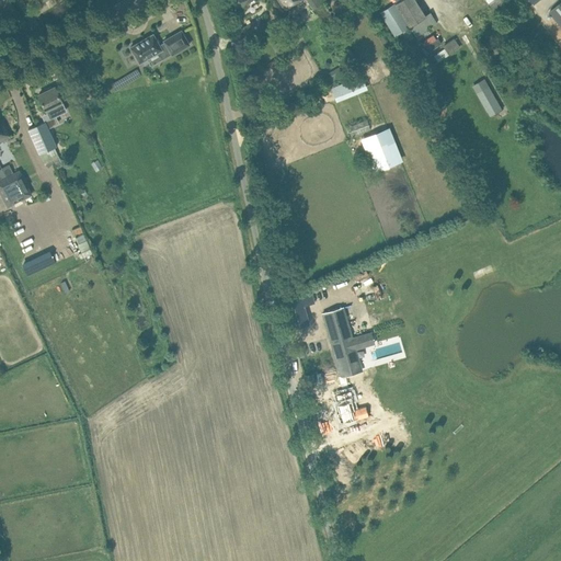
[(298,0),(276,0),(284,10),(298,0)]
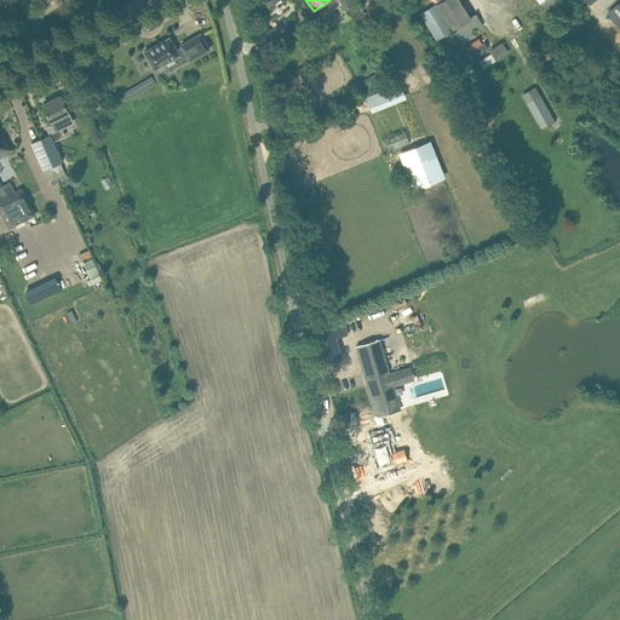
[(352,0),(338,0),(345,11),(346,10),(355,23),(363,17),(352,0)]
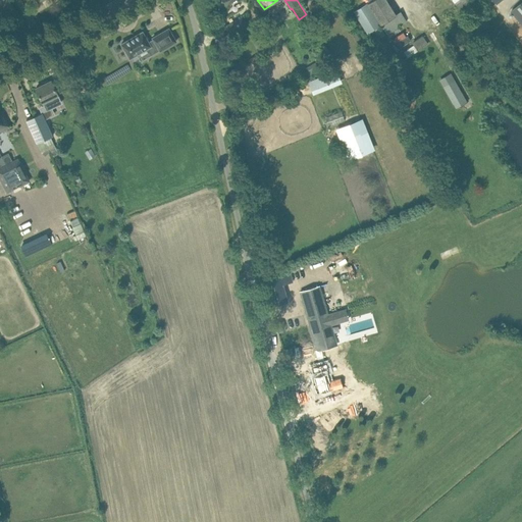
[(366,0),(368,2),(353,12),(366,34),(381,24),(386,34),(406,20),(401,12),(396,15),(385,0),(366,0)]
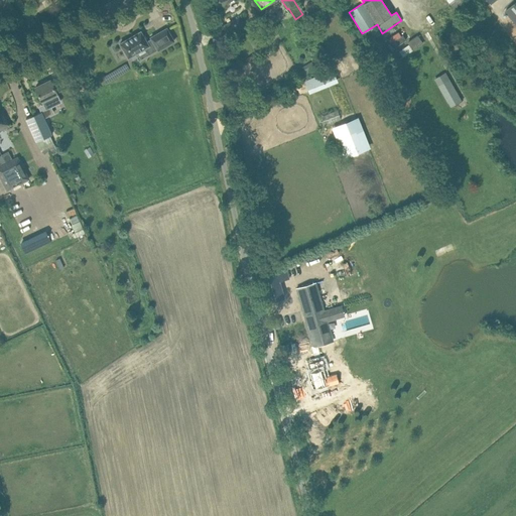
[(446,0),(458,14),(468,6),(464,0),(444,0),(446,0)]
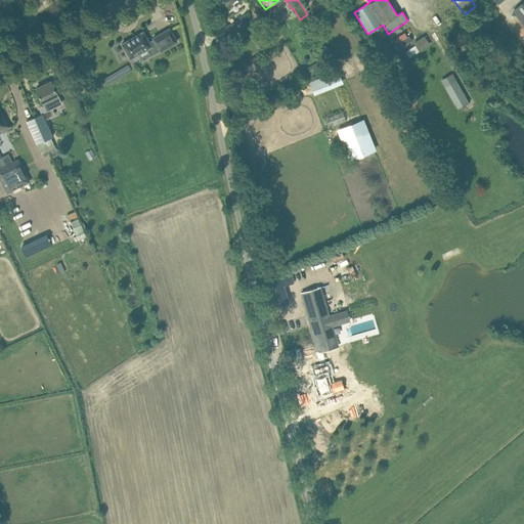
[(523,0),(513,11),(523,24),(523,0)]
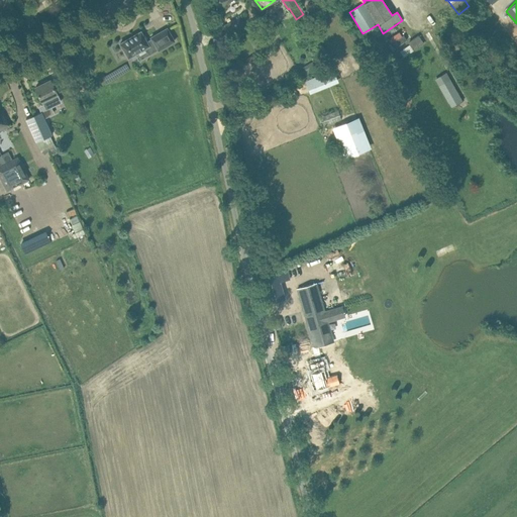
[(222,29),(227,38),(247,28),(242,19),(222,29)]
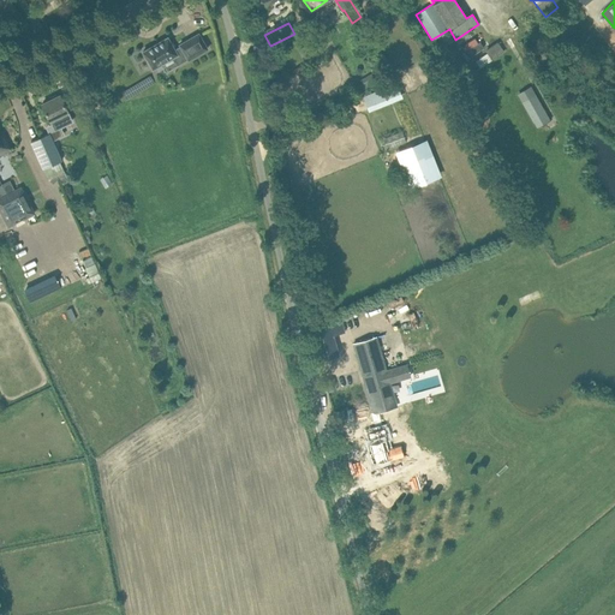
[(189,60),(208,49),(198,34),(179,45),(180,46),(174,49),(167,37),(143,52),(153,69),(173,57),(178,65),(189,59),(189,60)]
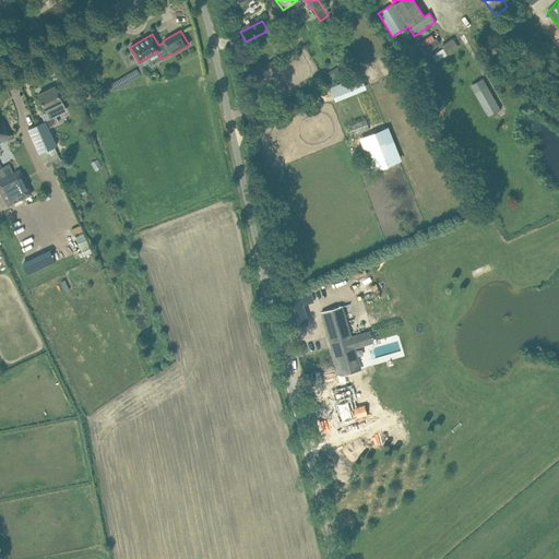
[(426,51),(439,44),(433,33),(420,40),(426,51)]
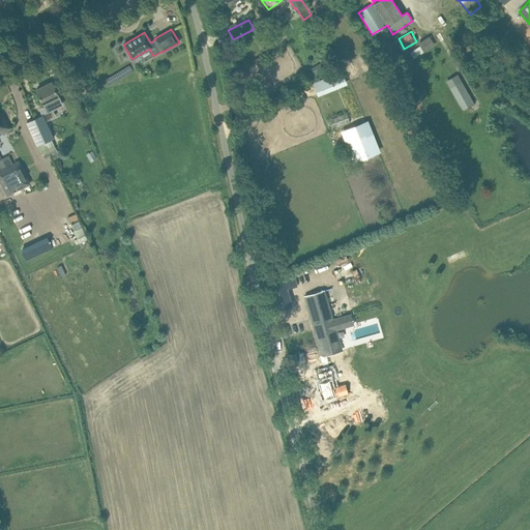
[(430,35),(418,42),(423,51),(435,43),(430,35)]
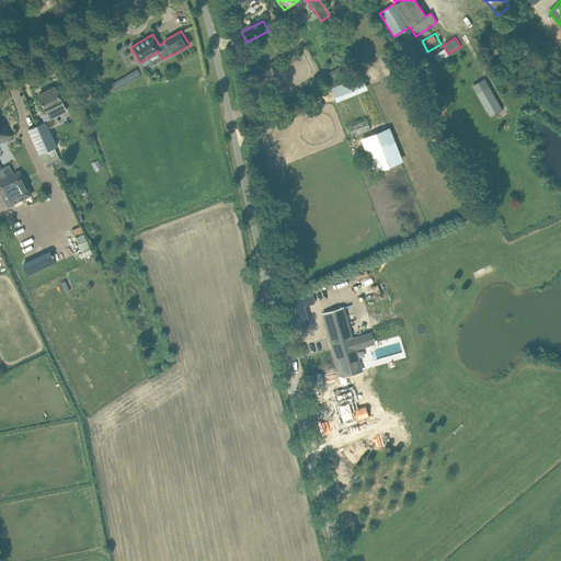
[(430,50),(432,54),(444,48),(442,45),(430,50)]
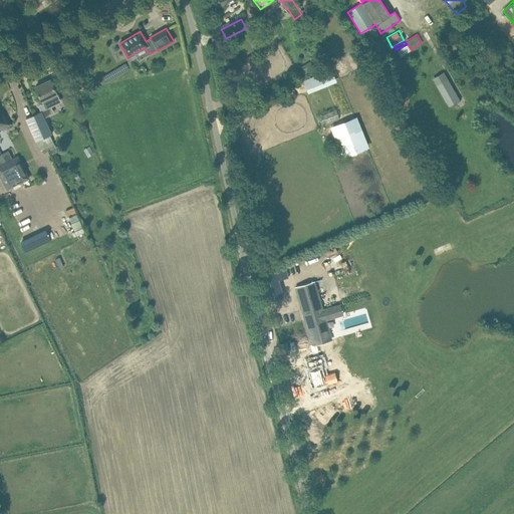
[(363,61),(357,52),(351,56),(356,65),(363,61)]
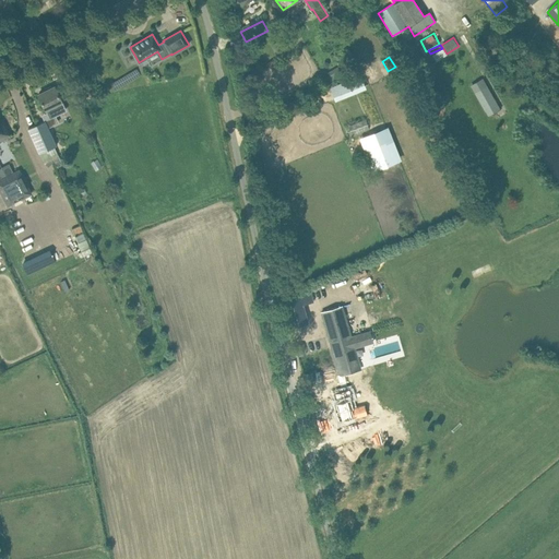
[(483,79),(472,85),(489,116),(501,109),(483,79)]
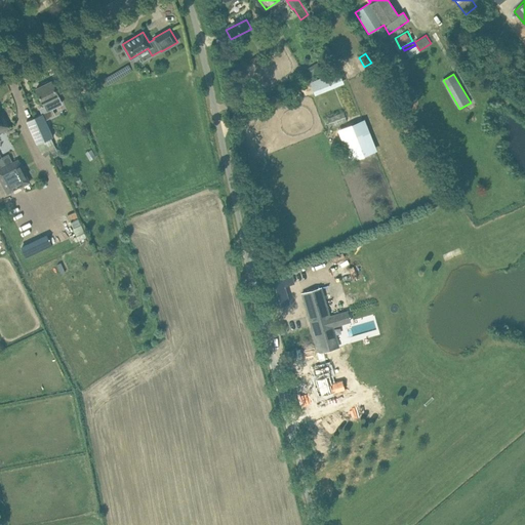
[(43,85),(36,89),(40,98),(42,103),(46,111),(62,104),(57,95),(55,91),(51,82),(49,82),(48,80),(42,83),(43,85)]
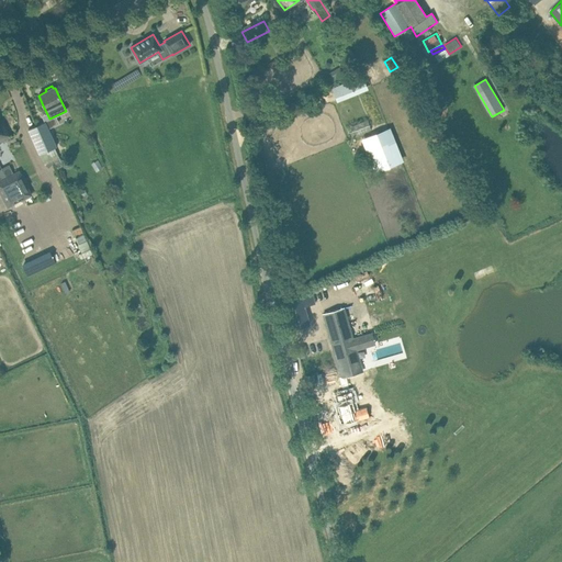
[(0,143),(10,137),(0,120),(0,143)]
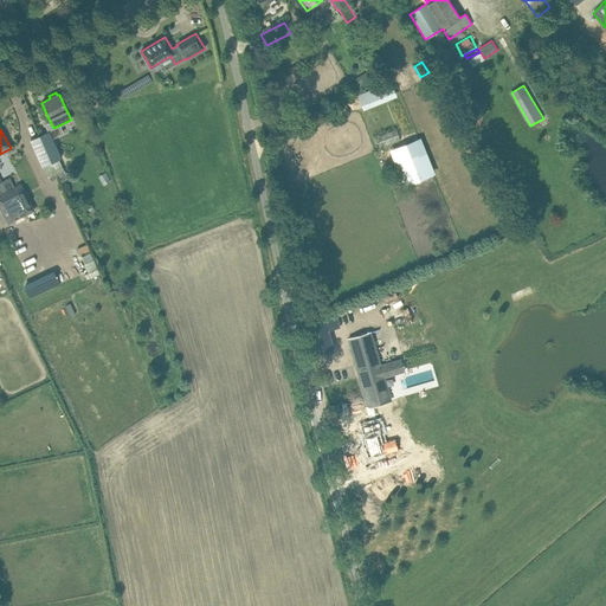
[(379,147),(400,139),(397,130),(375,139),(379,147)]
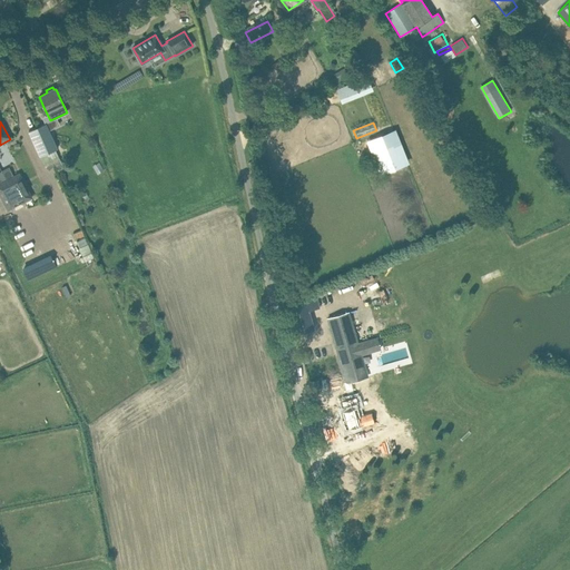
[(46,124),(37,127),(48,153),(56,149),(57,149),(48,129),(46,124)]
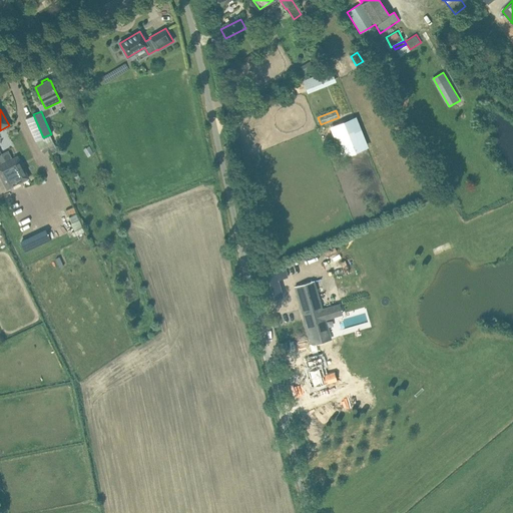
[(36,140),(37,140),(43,137),(33,114),(26,118),(36,140)]
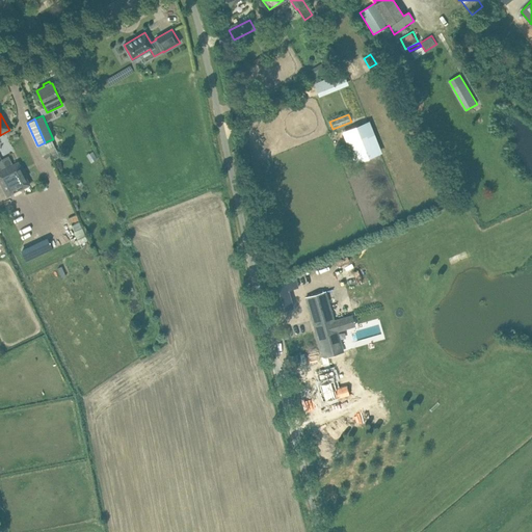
[(368,123),(344,132),(356,163),(380,154),(368,123)]
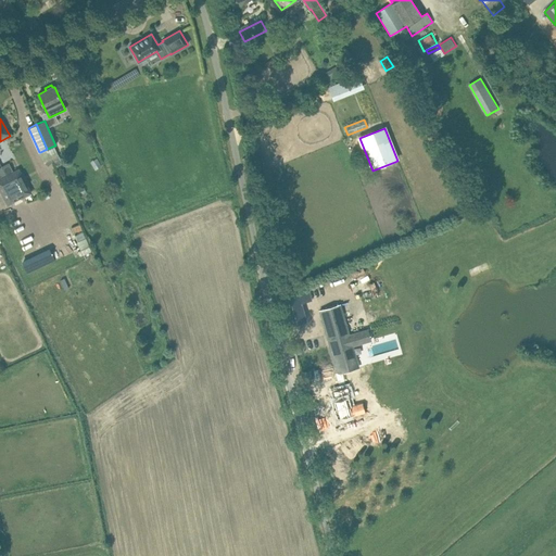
[(19,169),(0,178),(0,190),(8,205),(14,202),(13,201),(21,197),(21,198),(32,192),(19,169)]
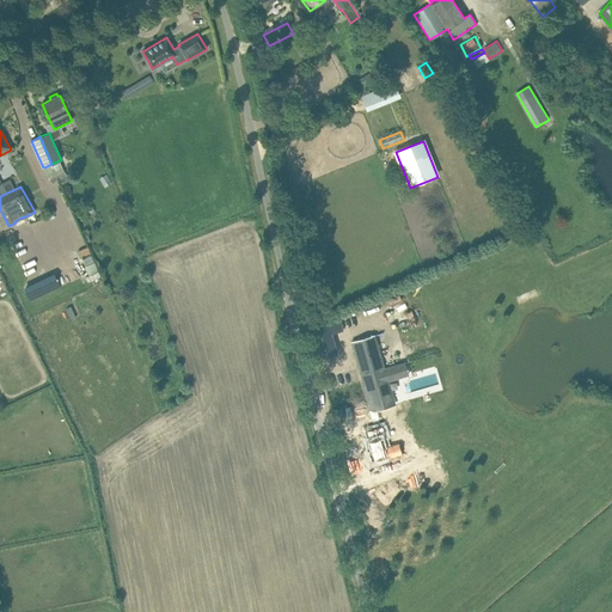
[(29,301),(61,288),(56,276),(24,289),(29,301)]
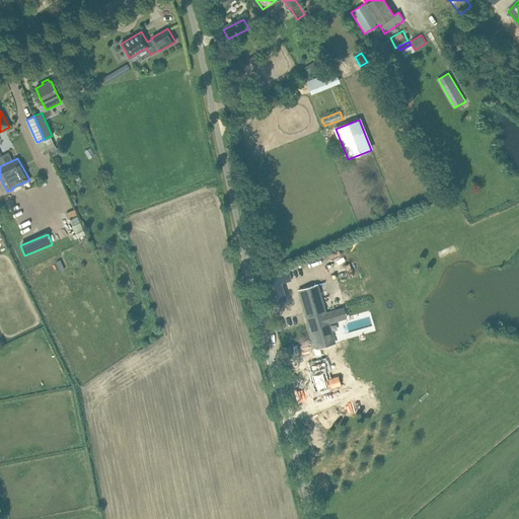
[(294,280),(292,272),(265,281),(273,304),(289,299),(284,283),(294,280)]
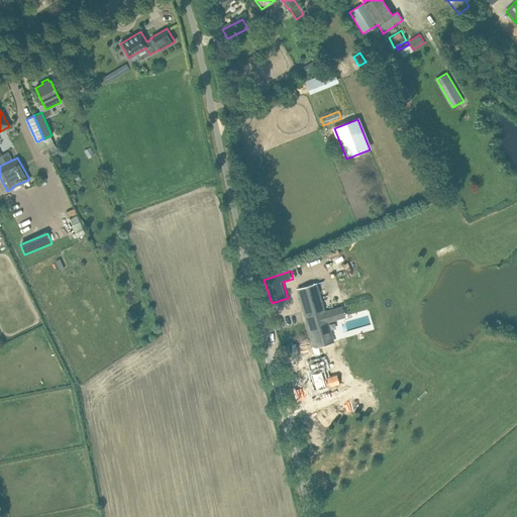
[(307,286),(297,289),(314,346),(315,347),(318,346),(324,344),(328,343),(333,341),(327,320),(344,315),(341,305),(324,310),(323,307),(320,298),(316,283),(307,286)]
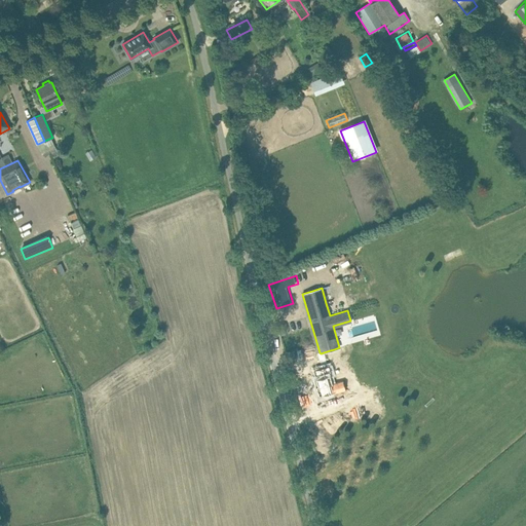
[(296,350),(289,350),(289,361),(297,360),(296,350)]
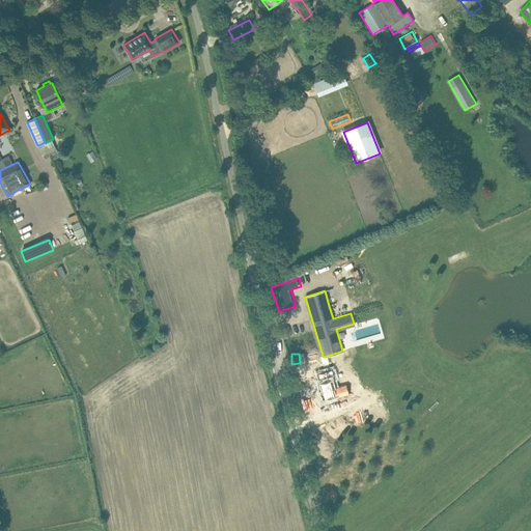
[(318,383),(318,384),(319,389),(320,390),(318,390),(322,399),(327,398),(328,398),(331,397),(332,398),(350,393),(346,385),(344,385),(344,386),(338,387),(337,387),(335,388),(333,379),(335,379),(334,376),(332,371),(333,371),(332,369),(331,369),(330,368),(327,358),(328,358),(327,356),(324,357),(323,356),(320,357),(319,357),(319,358),(323,369),(324,371),(318,373),(320,382),(318,383)]
